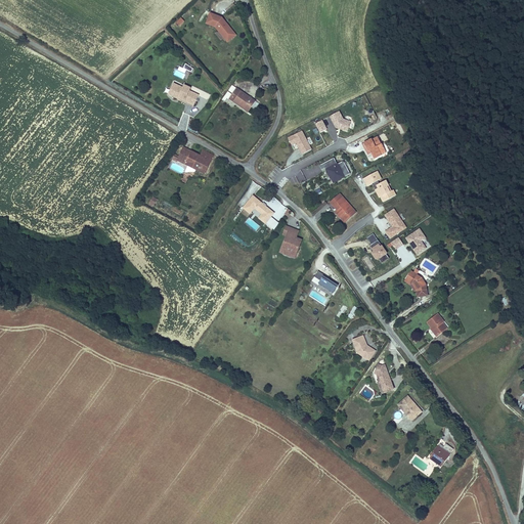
[(233,32),(221,16),(210,12),(205,24),(215,27),(224,38),(233,32)]
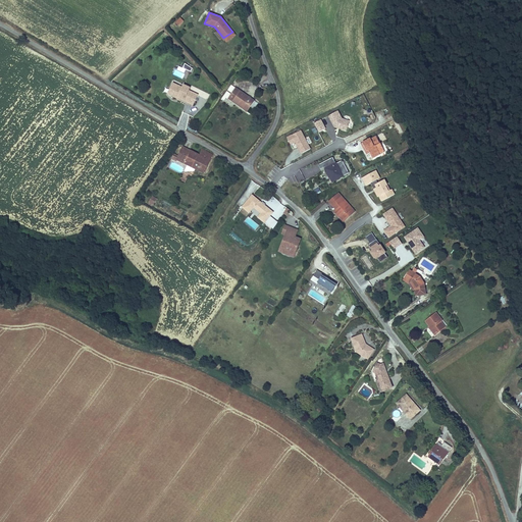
[(226,42),(235,35),(232,32),(223,38),(226,42)]
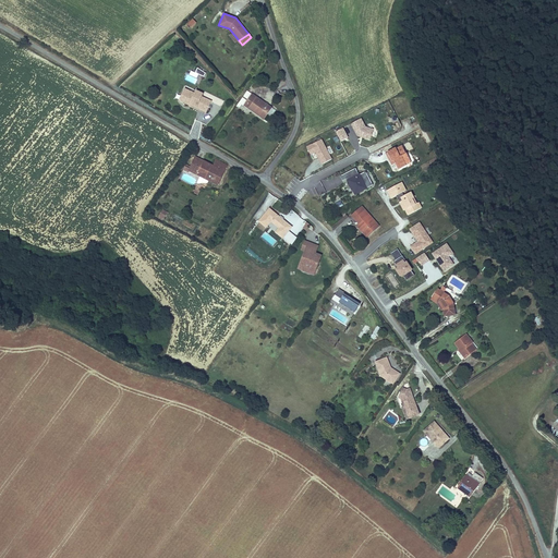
[(203,77),(205,73),(197,69),(195,73),(203,77)]
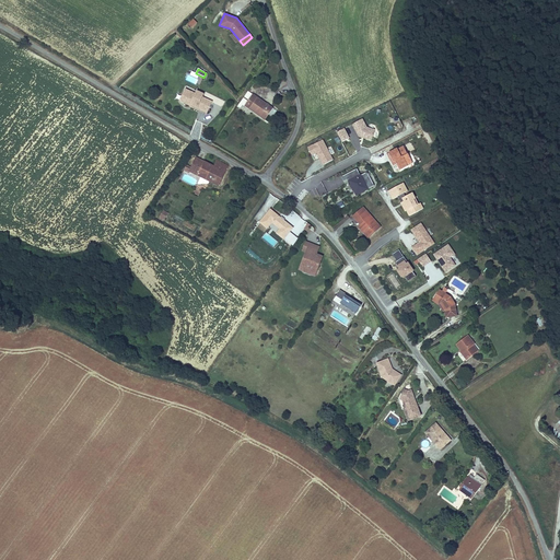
[(212,102),(202,96),(203,94),(198,91),(197,94),(185,89),(182,95),(186,97),(184,102),(189,105),(190,103),(197,106),(199,102),(209,106),(212,102)]
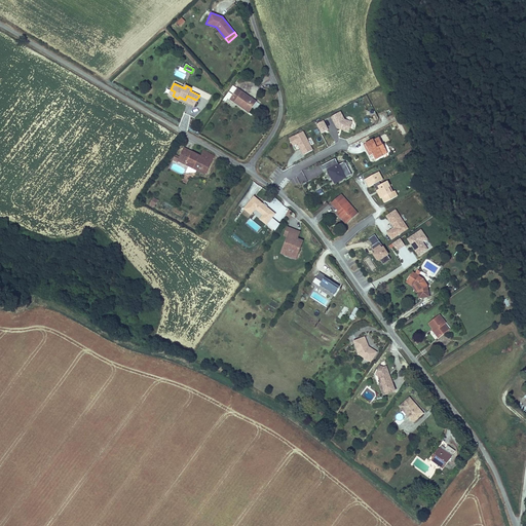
[(259,104),(252,99),(237,88),(230,99),(250,111),(253,108),(256,110),(259,104)]
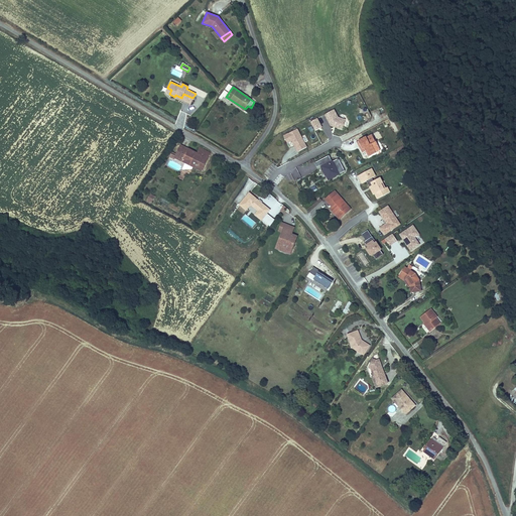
[(190,103),(192,98),(183,94),(181,98),(190,103)]
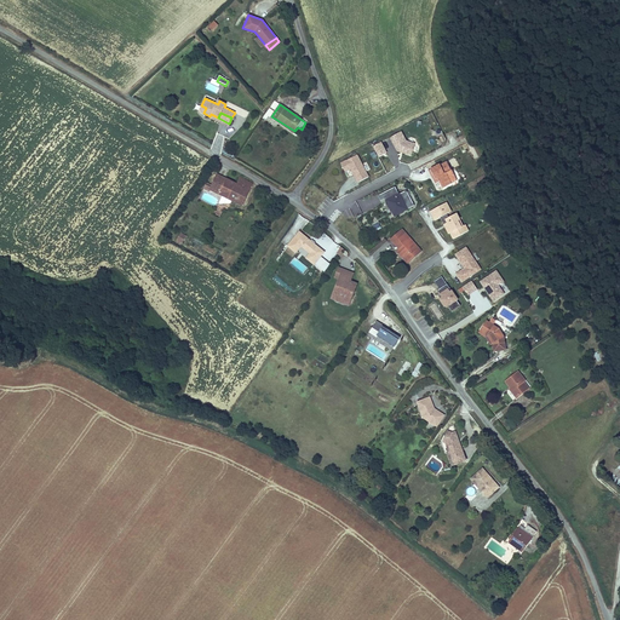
[(210,116),(228,126),(229,124),(218,118),(211,114),(210,116)]
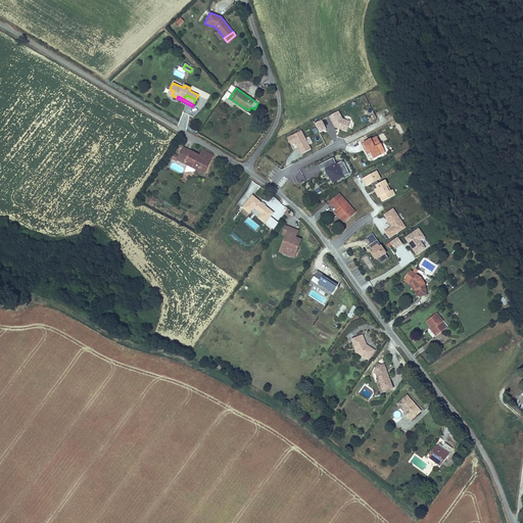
[(339,110),(329,115),(334,128),(346,131),(349,120),(342,117),(339,110)]
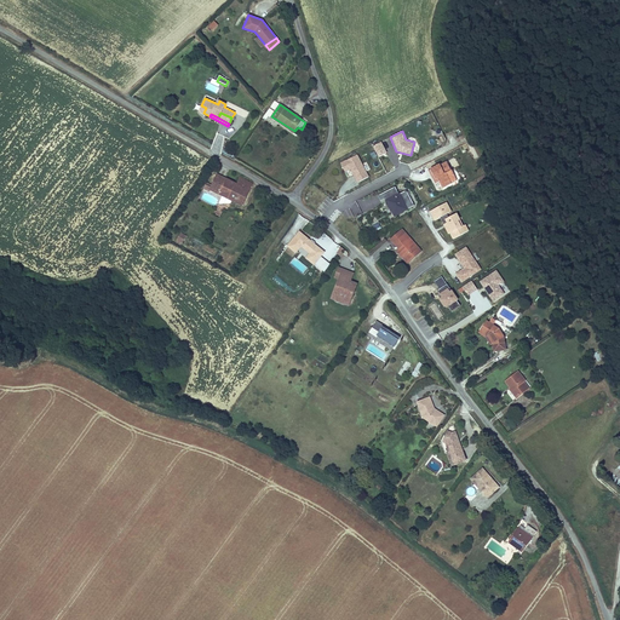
[(216,135),(212,151),(220,153),(224,136),(216,135)]
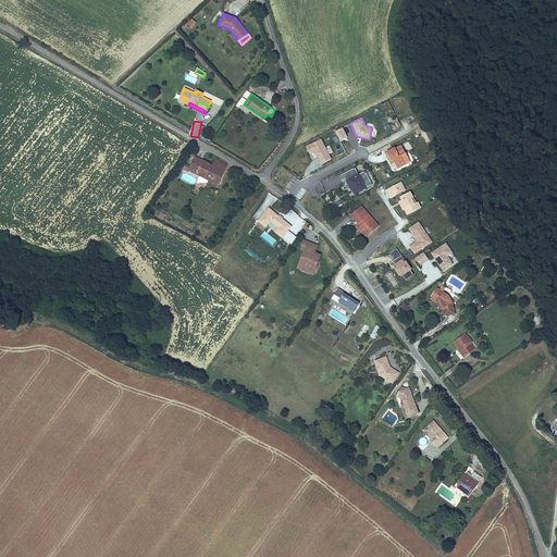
[(344,126),(334,131),(339,140),(348,136),(344,126)]
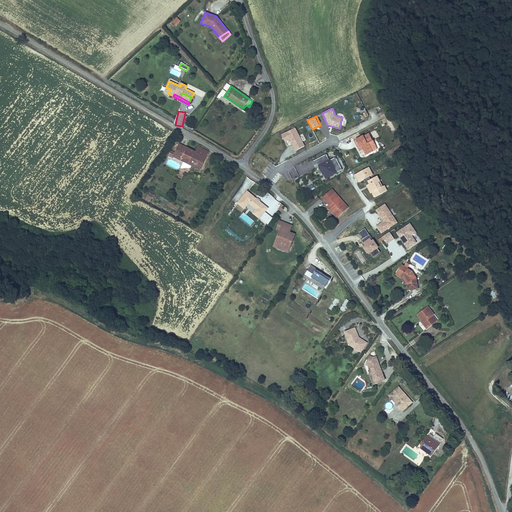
[(305,146),(296,127),(281,134),(285,141),(289,139),(295,150),(305,146)]
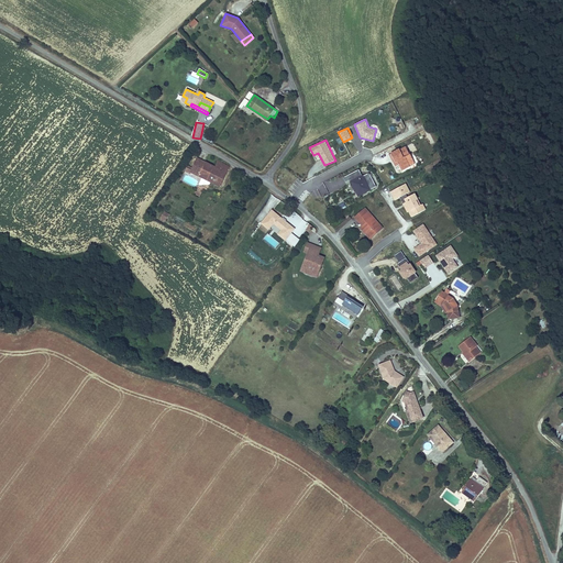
[(401,148),(400,147),(390,153),(390,154),(389,154),(395,166),(398,164),(401,170),(410,166),(406,157),(410,154),(406,146),(401,148)]
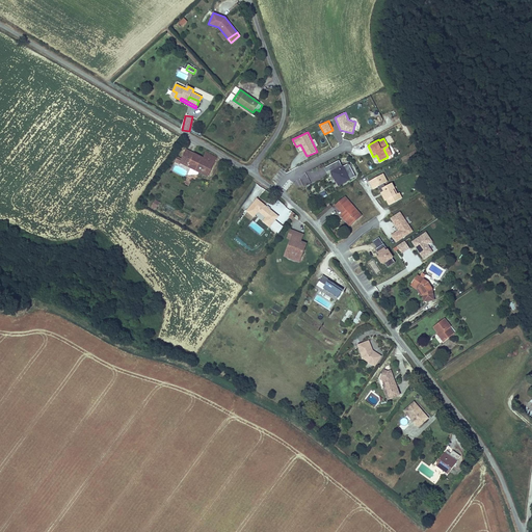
[(200,171),(208,176),(217,157),(206,152),(203,158),(184,150),(180,158),(188,162),(186,166),(191,168),(200,171)]
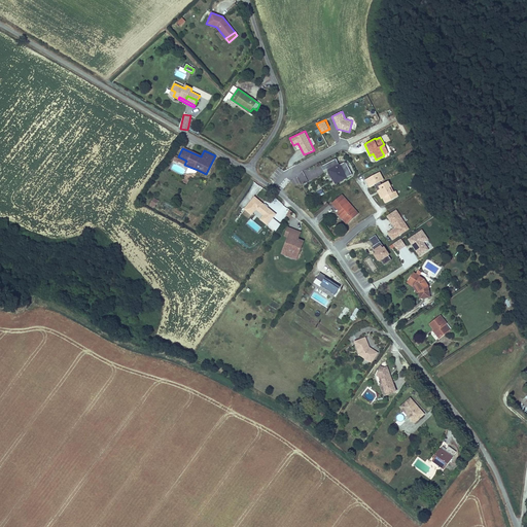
[(323,171),(327,169),(335,183),(353,175),(346,162),(340,164),(339,164),(336,159),(321,166),(323,171)]
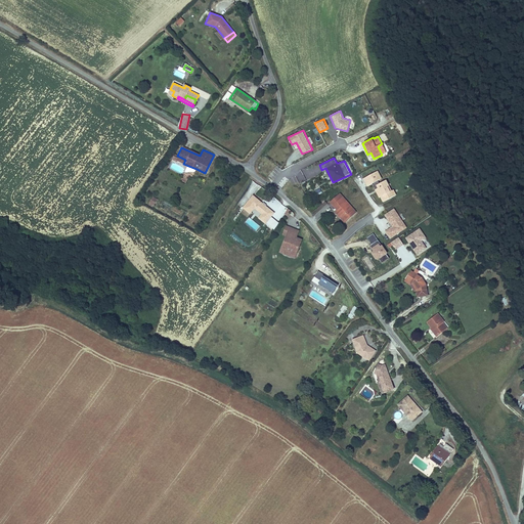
[(376,189),(375,189),(379,198),(380,198),(383,202),(396,194),(393,189),(392,190),(386,179),(380,183),(378,180),(382,178),(378,171),(363,178),(366,186),(373,183),(376,189)]
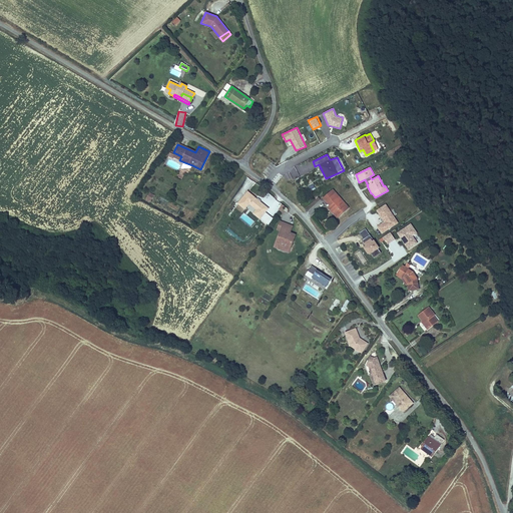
[(284,175),(287,180),(293,177),(294,179),(300,175),(295,168),(289,172),(284,175)]
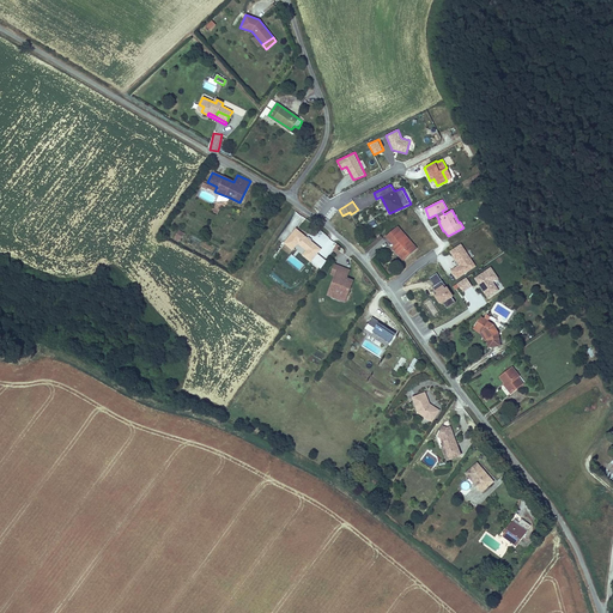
[(402,261),(417,248),(398,225),(386,236),(394,247),(400,253),(396,255),(402,261)]
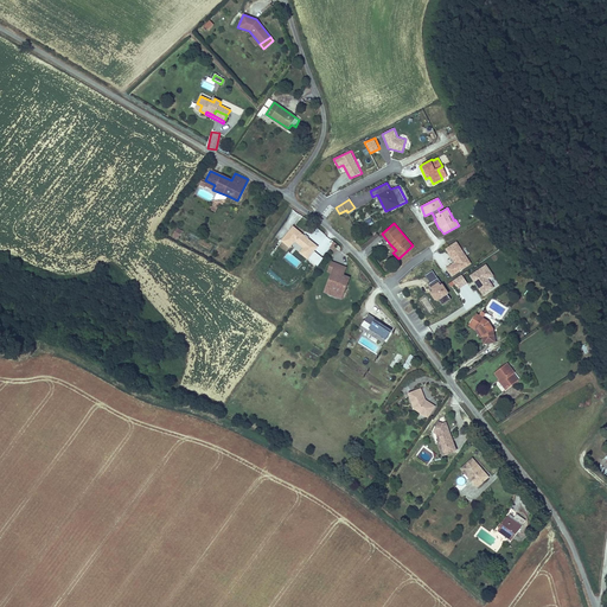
[(308,238),(304,235),(293,225),(281,241),(289,248),(295,241),(302,247),(299,251),(307,259),(318,247),(308,238)]
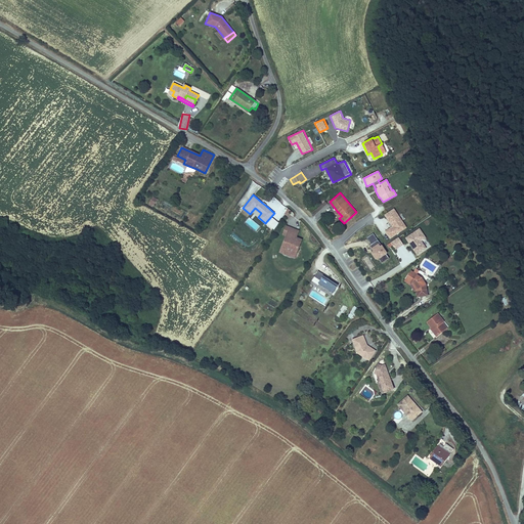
[(153,197),(148,204),(154,206),(158,199),(153,197)]
